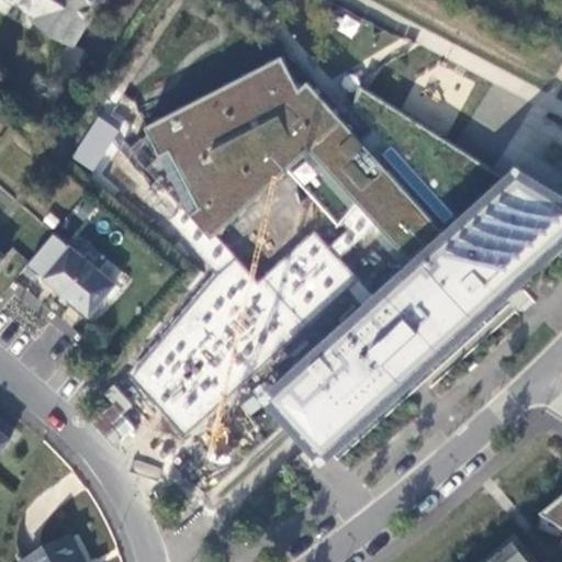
[(67,44),(93,0),(13,0),(34,12),(31,20),(67,44)]
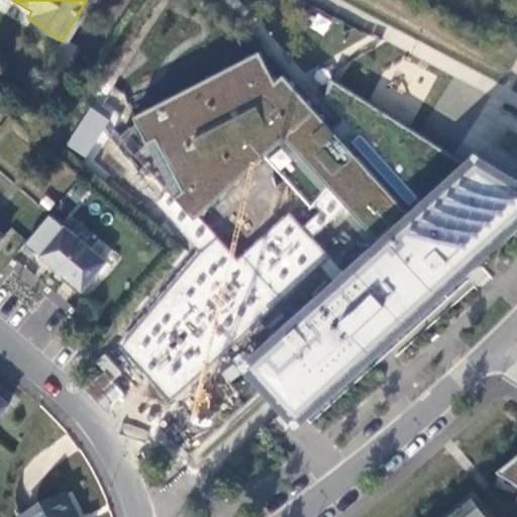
[(313,387),(321,396),(459,270),(476,262),(506,235),(510,231),(514,226),(516,221),(516,197),(514,195),(507,189),(454,156),(417,132),(409,127),(368,101),(338,83),(330,78),(324,95),(338,110),(326,120),(285,74),(277,81),(261,50),(134,115),(196,218),(266,156),(310,208),(330,184),(385,245),(254,363),(267,376),(274,371),(301,398),(313,387)]
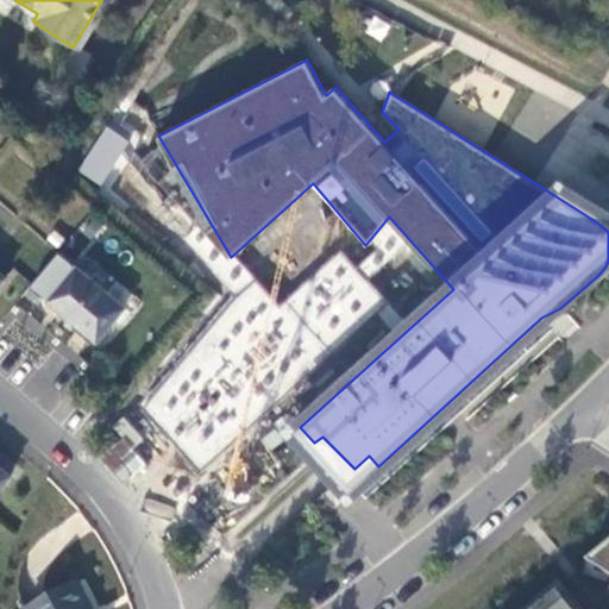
[(105,126),(77,171),(101,187),(130,140),(105,126)]
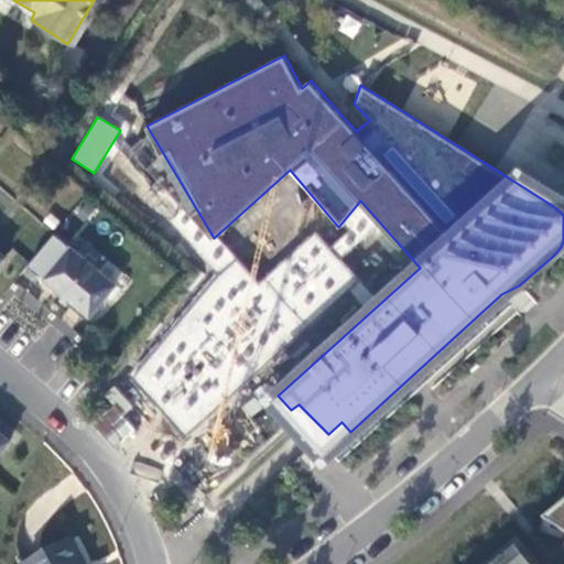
[(563,191),(510,160),(496,170),(553,206),(561,213),(563,215),(563,191)]
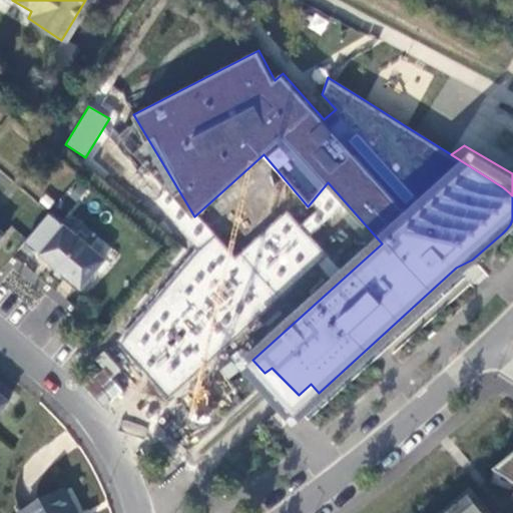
[(84,288),(115,249),(100,236),(91,247),(66,225),(42,253),(84,288)]
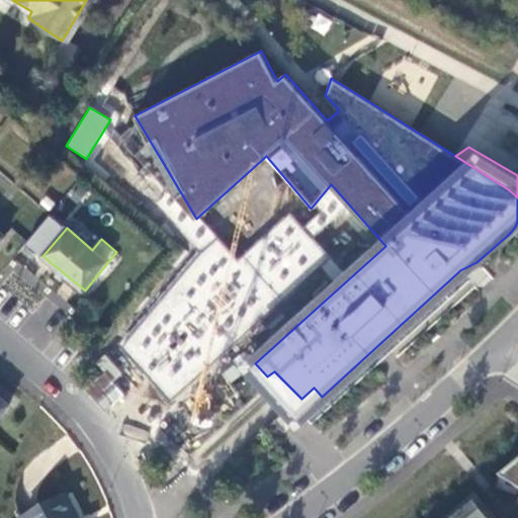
[(0,415),(9,405),(0,398),(0,415)]
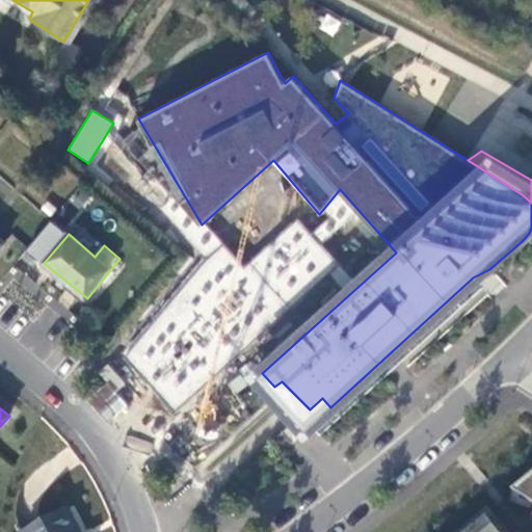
[(531,500),(531,475),(528,478),(514,489),(531,500)]
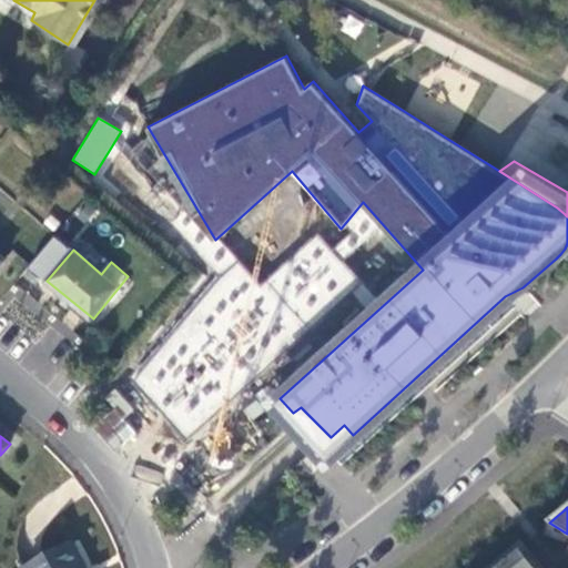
[(71,544),(22,567),(81,567),(80,567),(83,565),(71,544)]
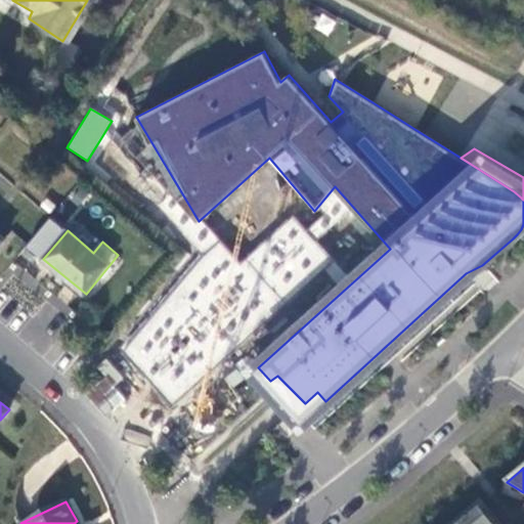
[(463,523),(492,523),(498,520),(492,512),(486,517),(481,510),(463,523)]
